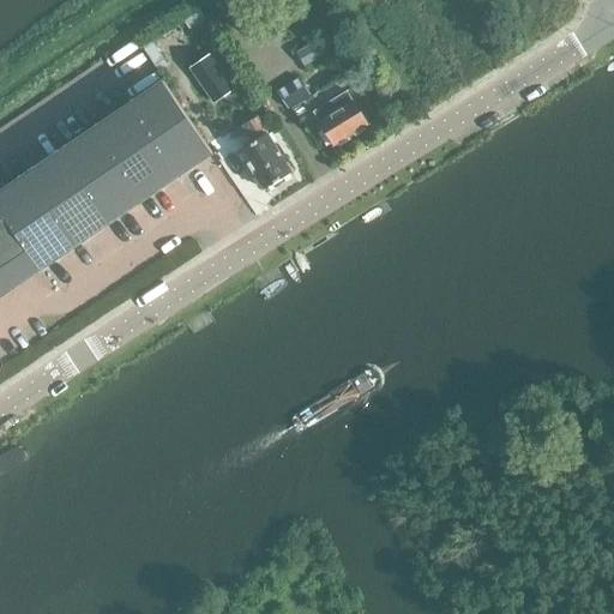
[(300,74),(280,89),(292,106),(312,90),(300,74)]
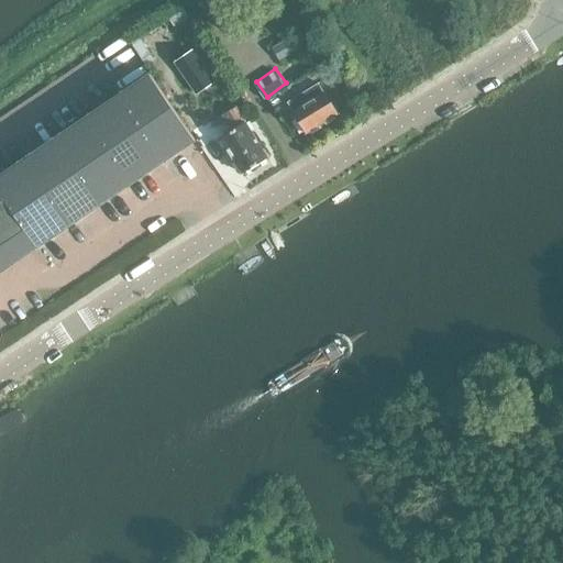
[(0,272),(36,247),(68,225),(70,224),(100,205),(102,202),(132,183),(134,181),(164,162),(165,161),(196,140),(194,138),(150,72),(119,92),(117,94),(87,113),(85,114),(56,135),(54,136),(24,156),(22,158),(0,173),(0,272)]
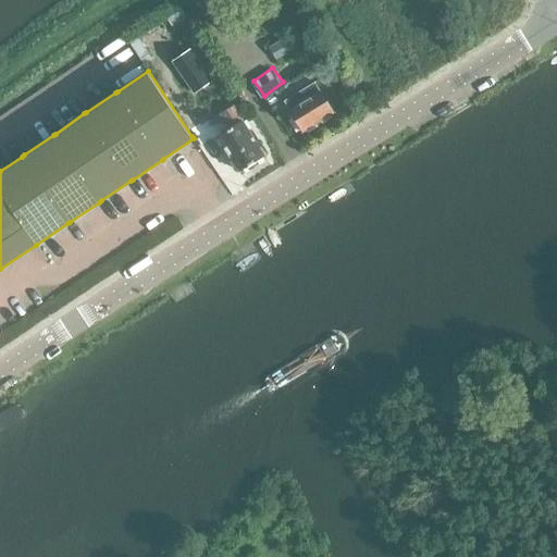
[(314,83),(284,102),(302,133),(334,113),(314,83)]
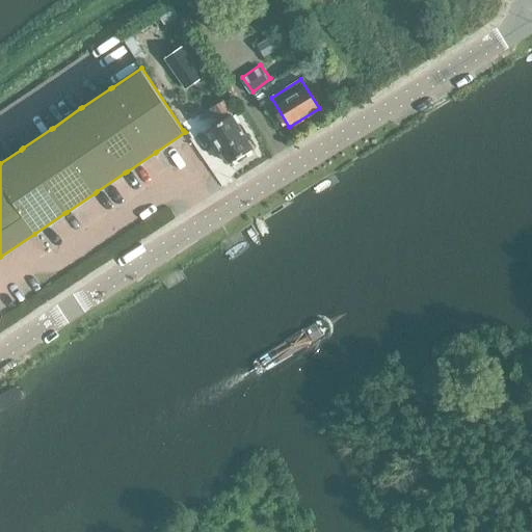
[(211,108),(220,123),(209,130),(230,163),(253,150),(223,101),(211,108)]
